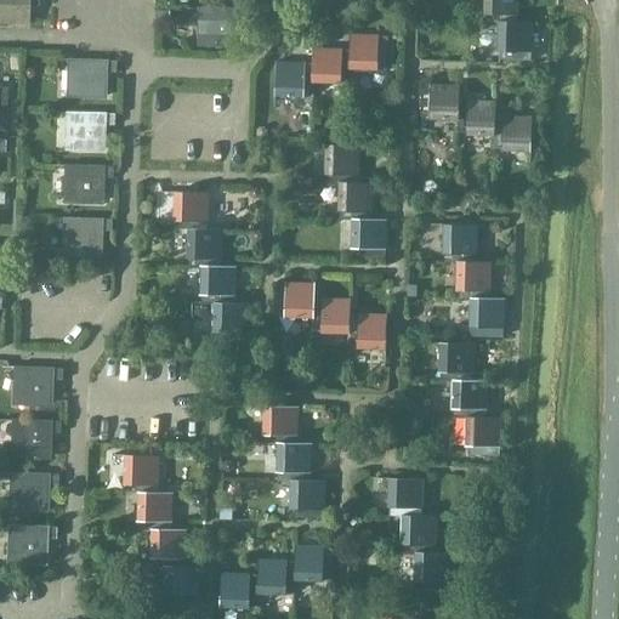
[(0,0),(0,20),(32,21),(32,0),(0,0)]
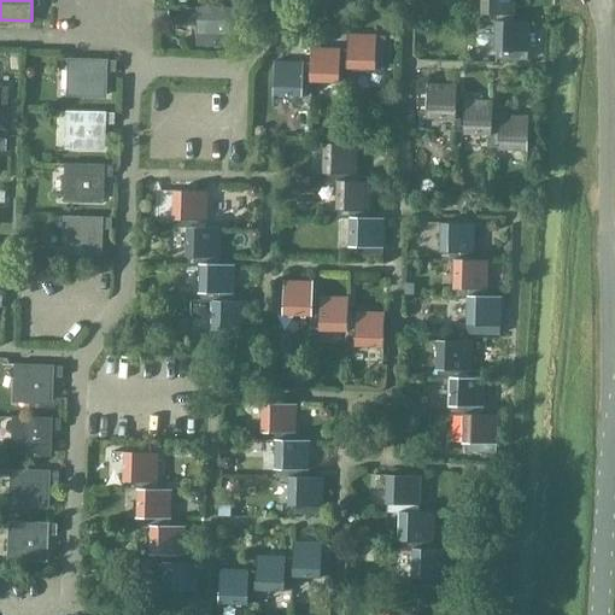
[(481,0),(481,21),(496,21),(496,19),(515,21),(515,0),(481,0)]
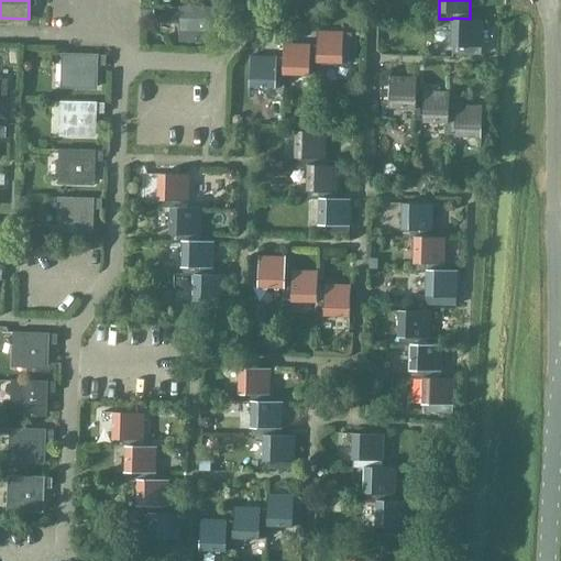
[(213,18),(223,18),(223,8),(182,7),(180,39),(213,39),(213,18)]
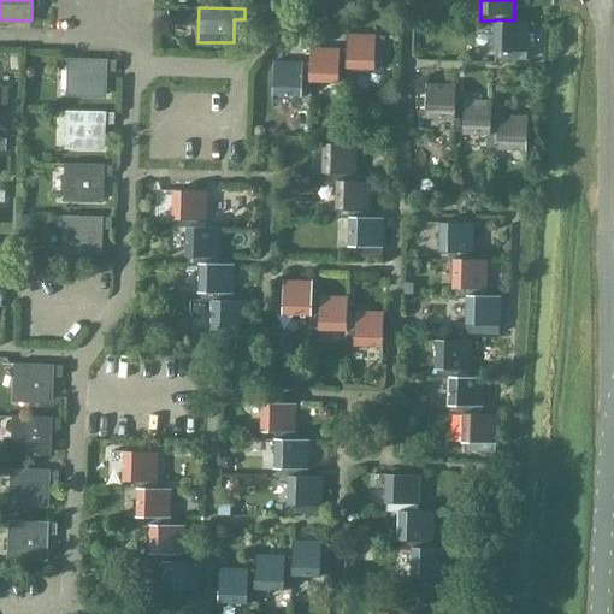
[(529,19),(514,21),(495,19),(495,21),(495,58),(527,58),(529,19)]
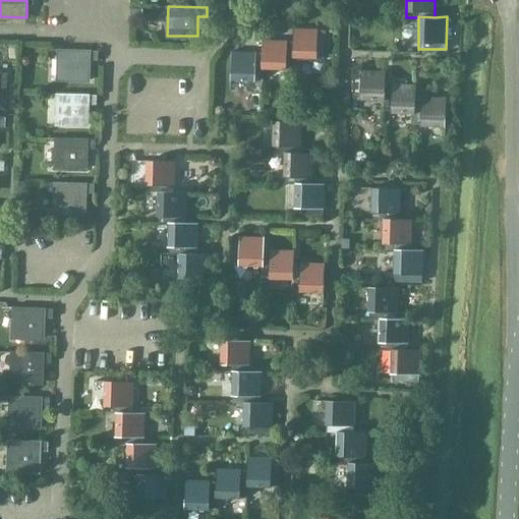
[(293,26),(293,39),(293,56),(295,57),(316,58),(316,56),(325,57),(326,29),(320,29),(320,27),(293,26)]
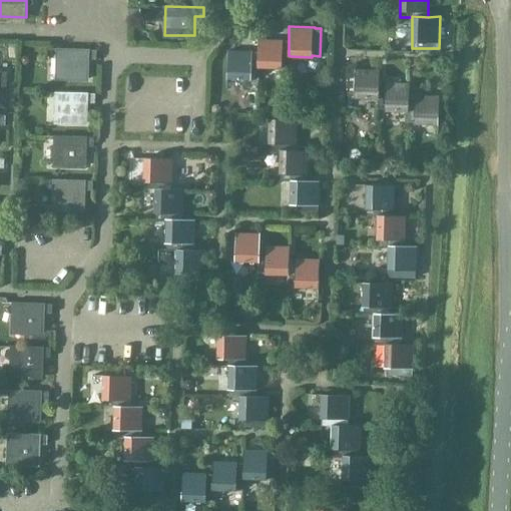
[(289,55),(289,38),(260,36),(259,50),(260,50),(259,66),(260,67),(283,68),(283,67),(290,67),(291,56),(289,55)]
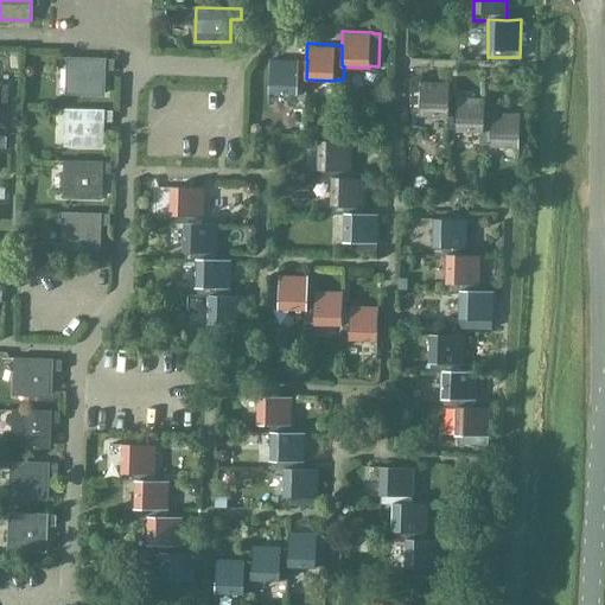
[(102,70),(113,70),(113,58),(69,57),(68,93),(102,94),(102,70)]
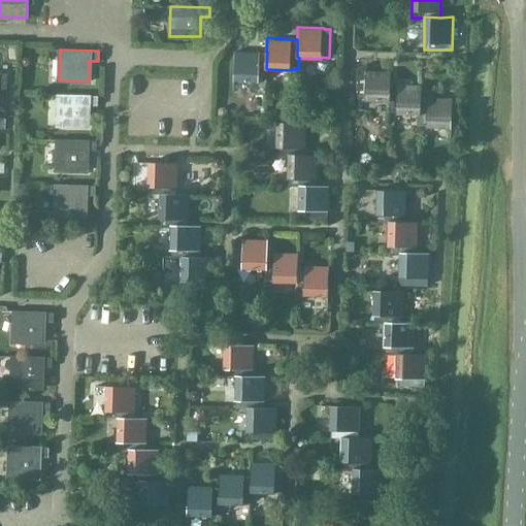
[(266,68),(267,52),(266,52),(235,50),(234,79),(260,80),(260,79),(267,79),(267,69),(266,68)]
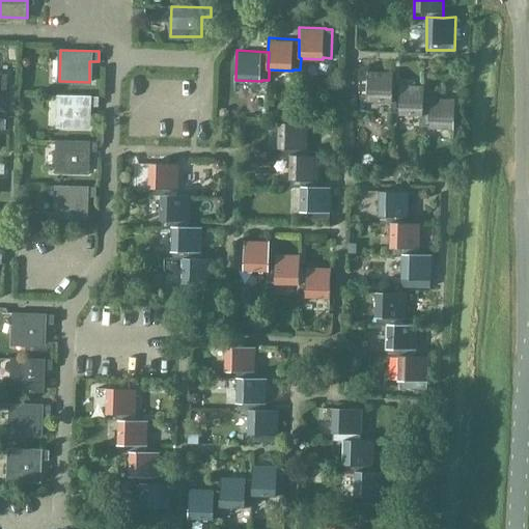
[(392,101),(392,84),(393,71),(368,70),(367,71),(361,71),(360,99),(366,99),(366,100),(392,101)]
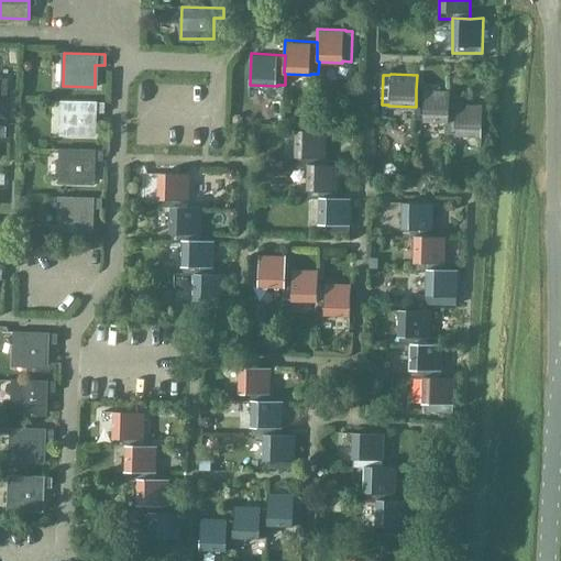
[(449,90),(416,89),(416,107),(415,119),(421,119),(421,121),(448,121),(449,102),(449,90)]
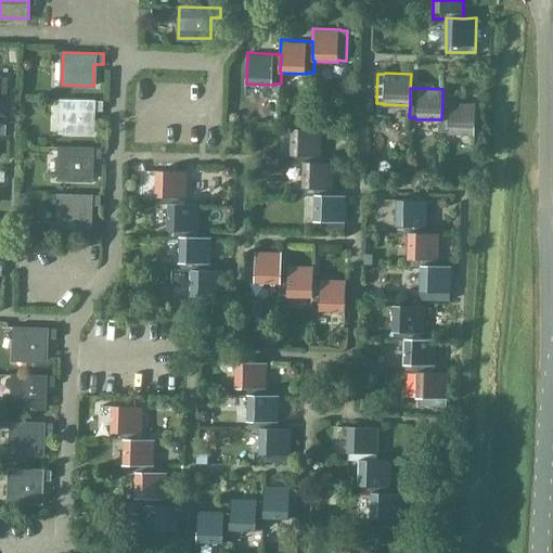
[(102,112),(102,100),(62,99),(61,131),(91,132),(92,112),(102,112)]
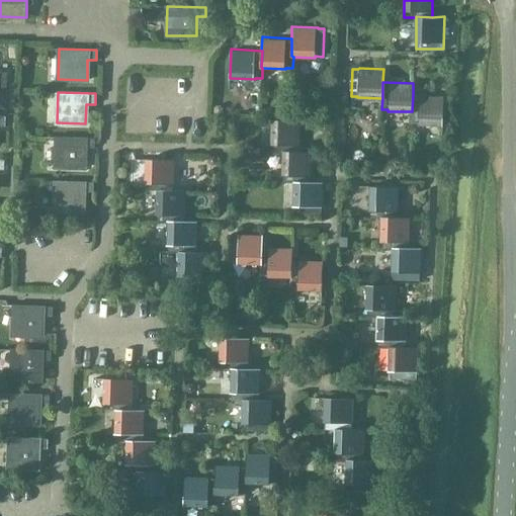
[(443,95),(413,94),(412,111),(412,123),(418,123),(418,124),(442,125),(443,95)]
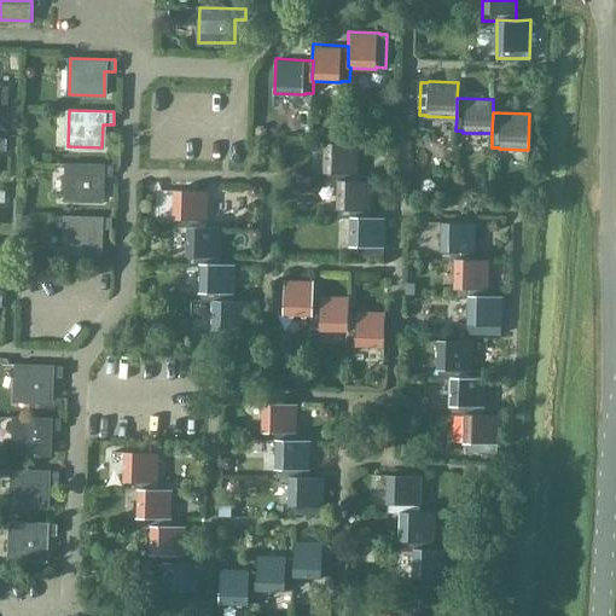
[(325,180),(337,181),(338,180),(356,181),(356,179),(359,144),(324,143),(323,172),(325,172),(325,180)]
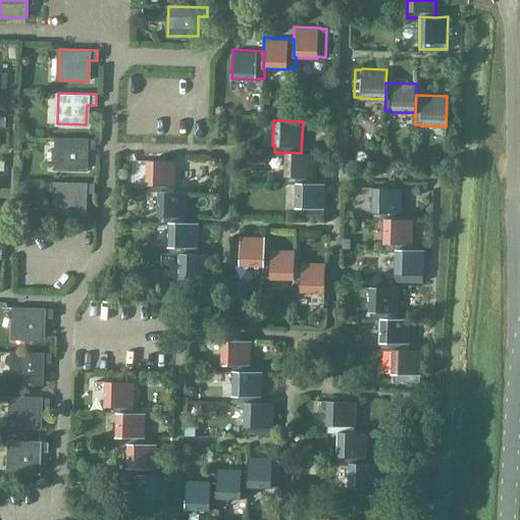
[(95,149),(95,138),(57,137),(56,169),(86,170),(86,149),(95,149)]
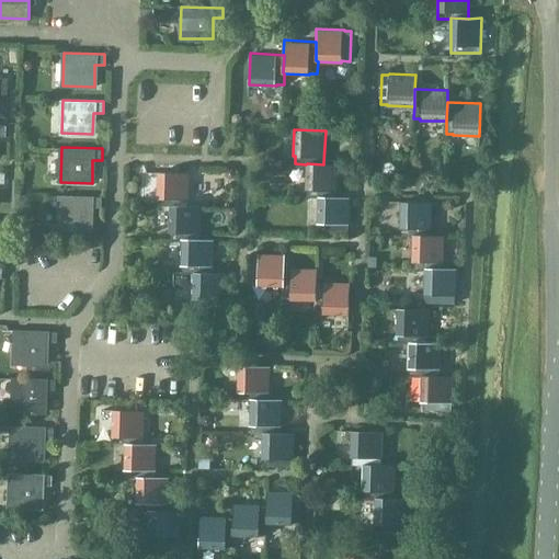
[(338,163),(323,162),(323,164),(307,163),(306,164),(305,190),(307,190),(307,197),(319,197),(337,198),(335,197),(338,163)]
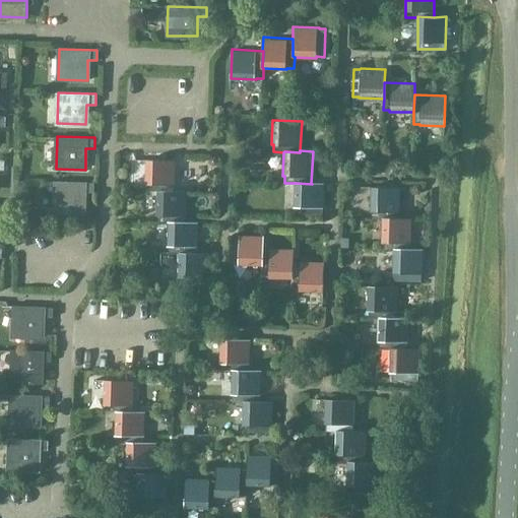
[(146,190),(157,191),(157,190),(175,190),(175,189),(176,159),(146,158),(145,184),(147,184),(146,190)]
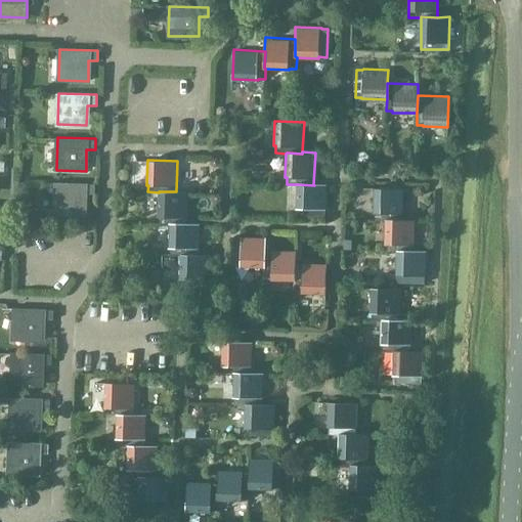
[(94,193),(94,183),(55,182),(54,213),(85,214),(85,193),(94,193)]
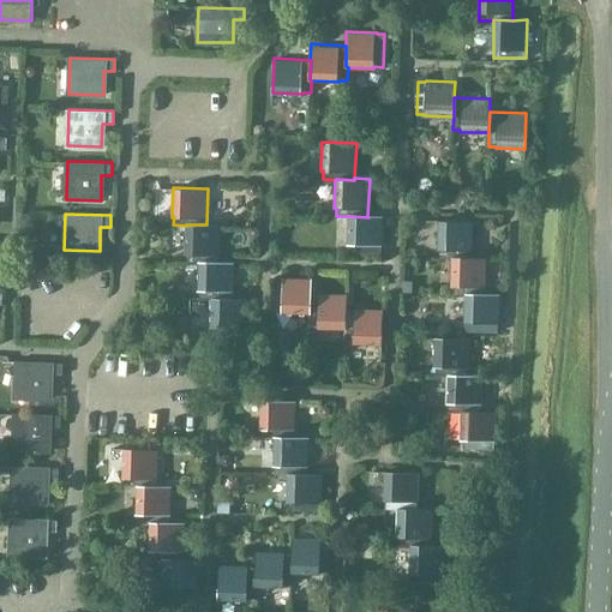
[(384,216),(367,216),(369,217),(349,216),(348,244),(349,245),(349,252),(381,253),(381,247),(383,247),(384,216)]
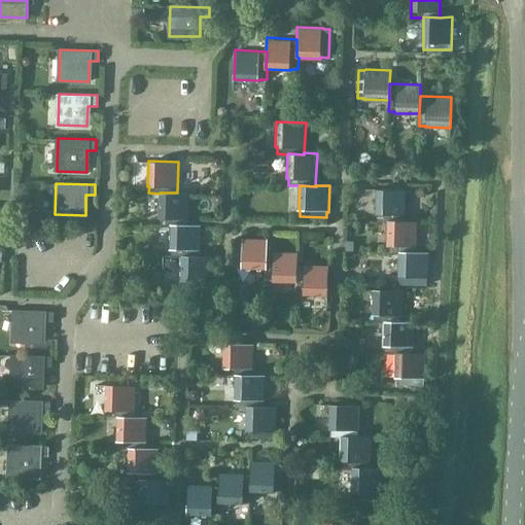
[(376,221),(387,221),(387,219),(405,219),(406,189),(376,188),(375,214),(376,214),(376,221)]
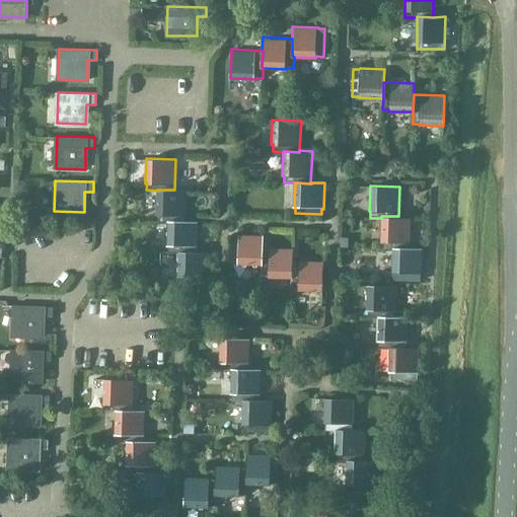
[(186,190),(174,189),(174,190),(157,190),(157,191),(156,215),(157,215),(157,222),(168,222),(168,221),(185,222),(185,220),(186,190)]
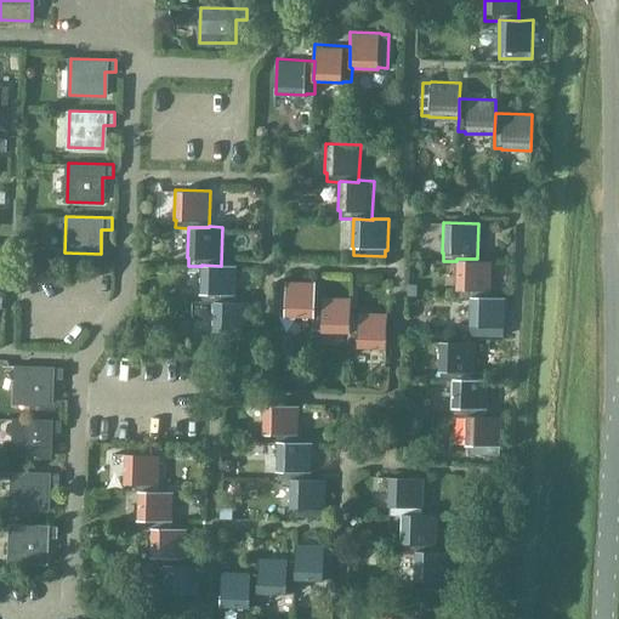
[(493,260),(477,259),(456,259),(456,261),(456,287),(458,287),(458,297),(470,297),(492,297),(490,296),(493,260)]
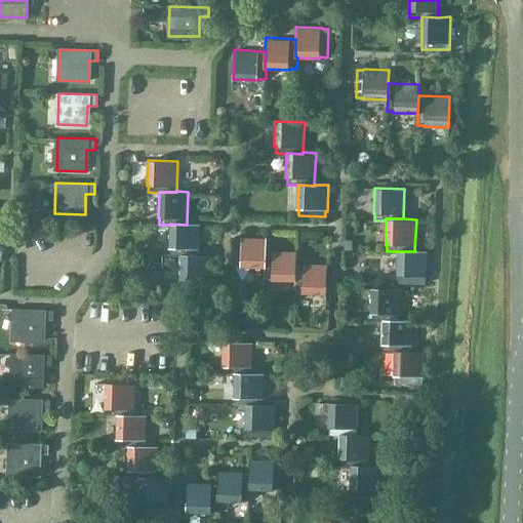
[(200,224),(187,223),(187,225),(170,224),(170,225),(169,248),(170,248),(170,254),(180,254),(198,255),(198,254),(200,224)]
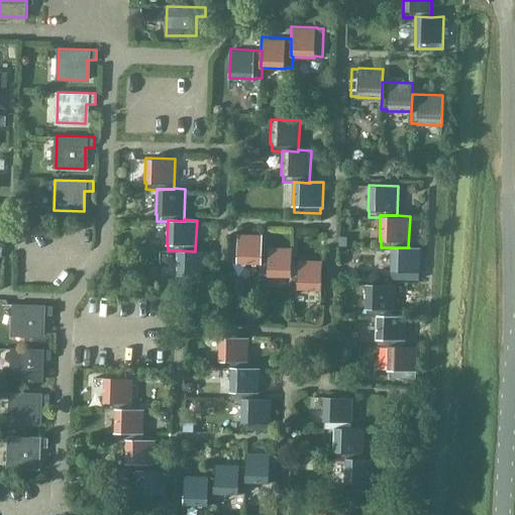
[(262,263),(262,246),(262,234),(230,234),(230,261),(237,261),(237,263),(260,263),(262,263)]
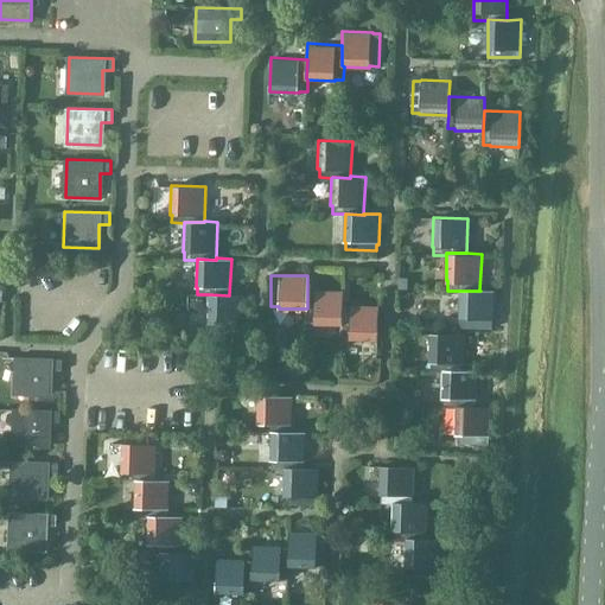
[(343,325),(343,305),(344,291),(307,290),(307,309),(305,309),(304,323),(312,323),(314,324),(341,325),(343,325)]
